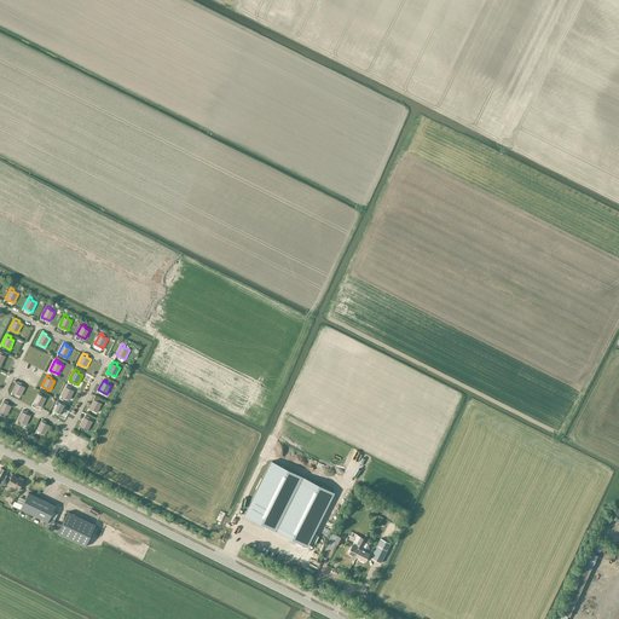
[(21,397),(25,387),(19,385),(21,382),(17,381),(17,383),(16,382),(12,392),(21,397)]
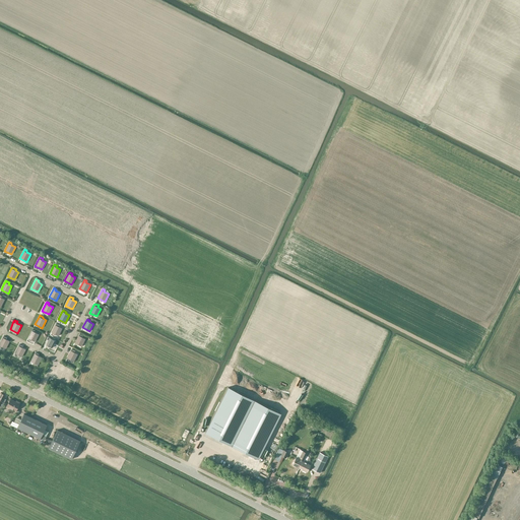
[(56,323),(55,325),(51,332),(59,336),(62,328),(59,327),(60,325),(56,323)]
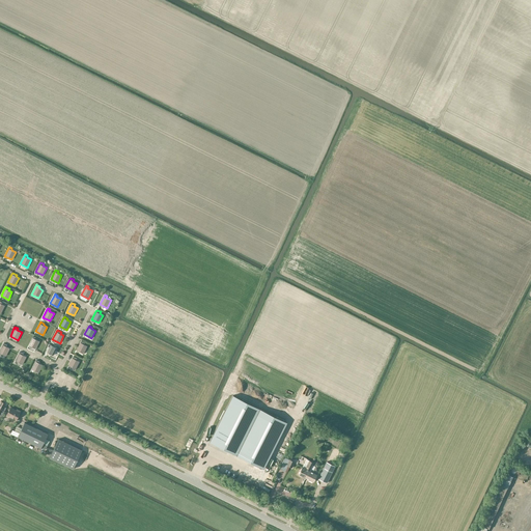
[(33,336),(32,337),(28,345),(35,350),(39,341),(35,339),(35,337),(33,336)]
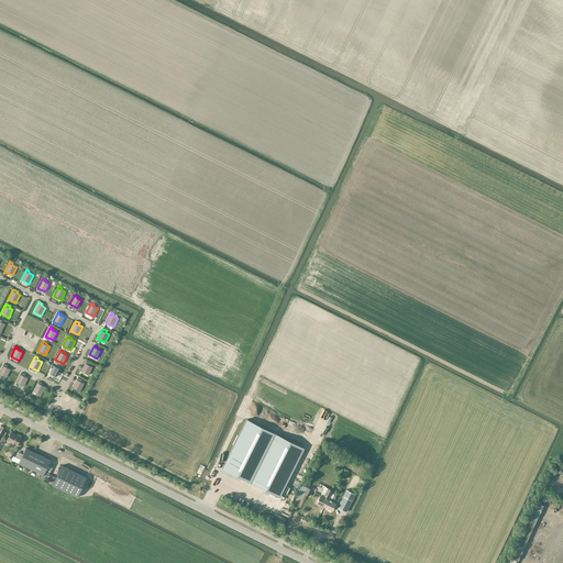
[(88,375),(92,367),(88,364),(89,363),(86,361),(85,363),(80,371),(88,375)]
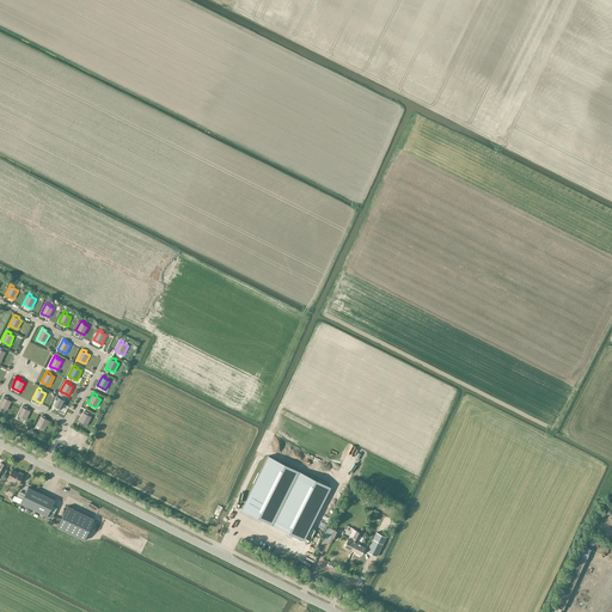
[(4,396),(0,402),(0,407),(6,410),(11,402),(7,399),(8,397),(4,396)]
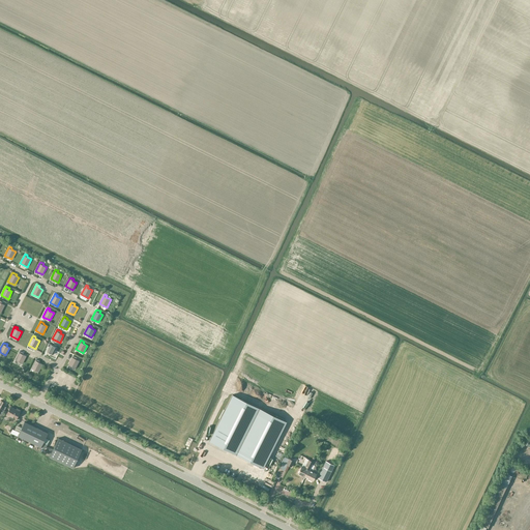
[(48,346),(49,347),(47,351),(53,355),(57,347),(51,344),(49,344),(48,346)]
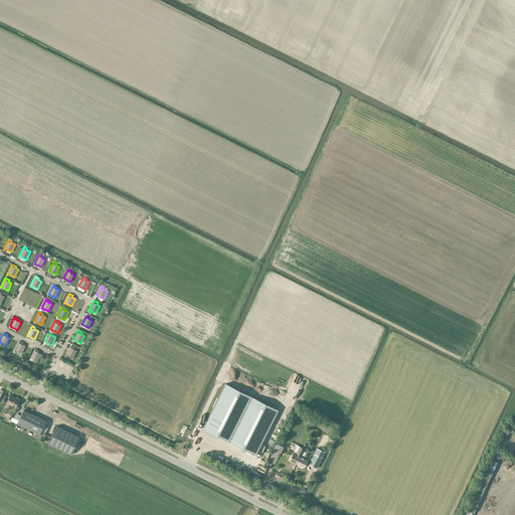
[(18,342),(14,350),(21,353),(25,346),(21,344),(21,342),(19,341),(18,342)]
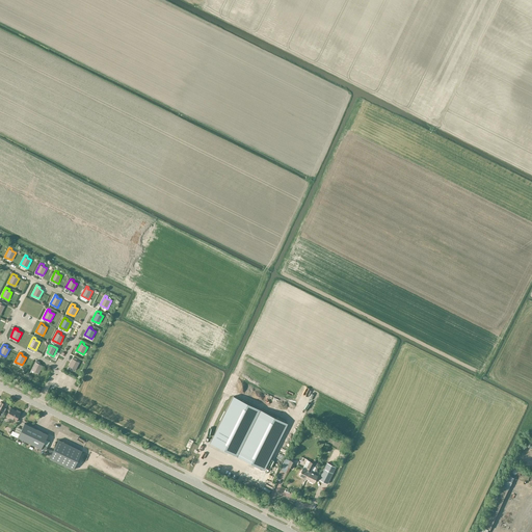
[(73,358),(69,367),(76,370),(79,363),(75,360),(76,358),(73,356),(72,358),(73,358)]
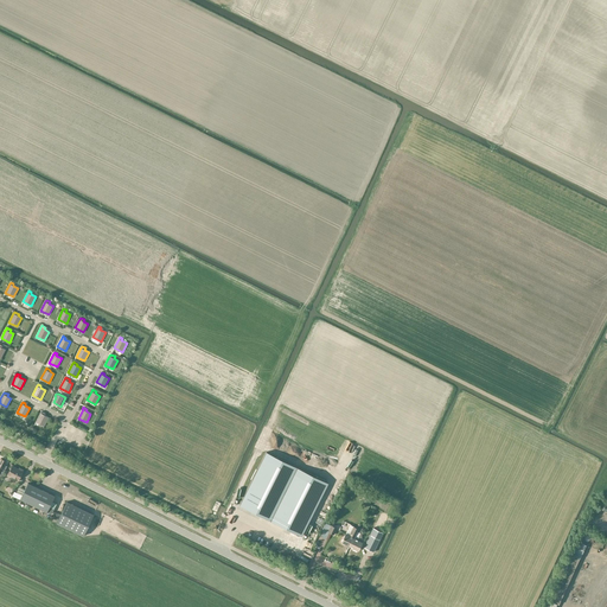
[(40,413),(36,422),(44,426),(49,417),(45,415),(45,414),(42,411),(40,413)]
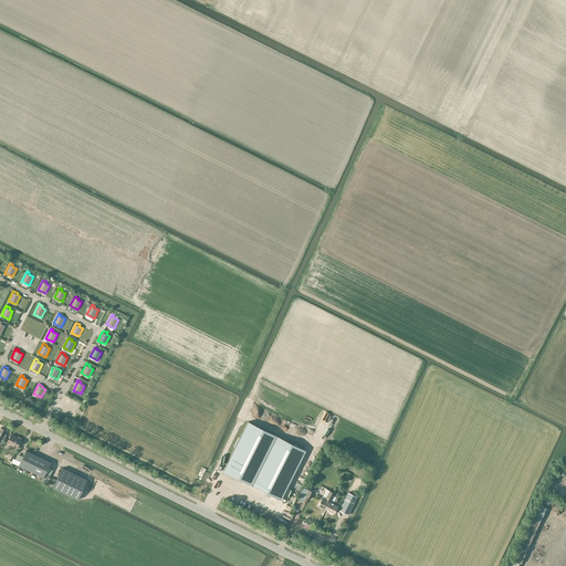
[(305,450),(249,421),(223,471),(281,500),(305,450)]
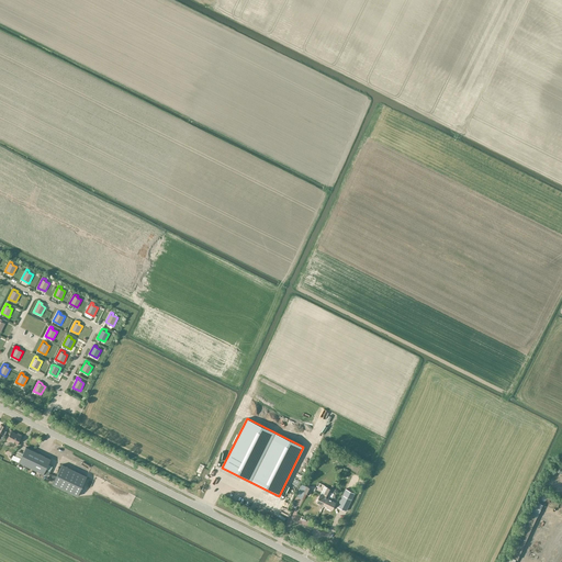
[(11,431),(7,440),(13,444),(13,442),(17,445),(22,436),(18,434),(18,435),(11,431)]
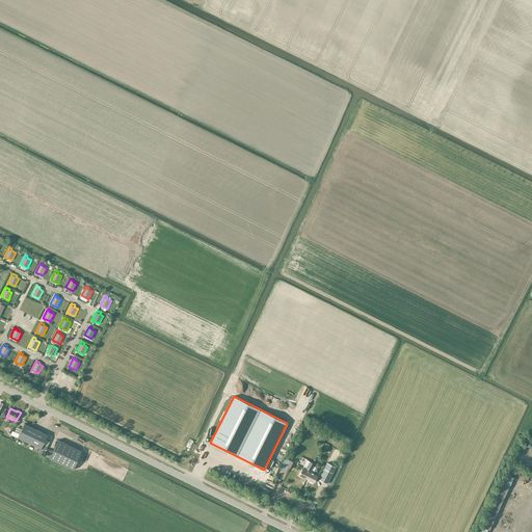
[(20,434),(18,437),(42,449),(42,448),(44,445),(48,434),(25,423),(20,434)]
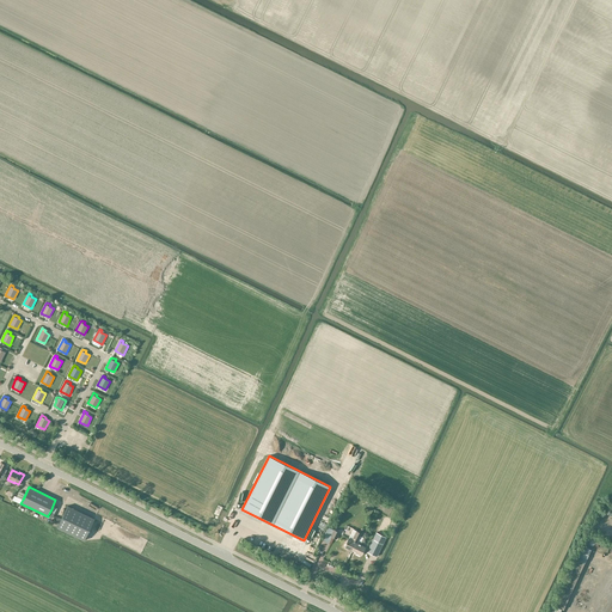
[(95,520),(67,506),(56,527),(84,542),(95,520)]
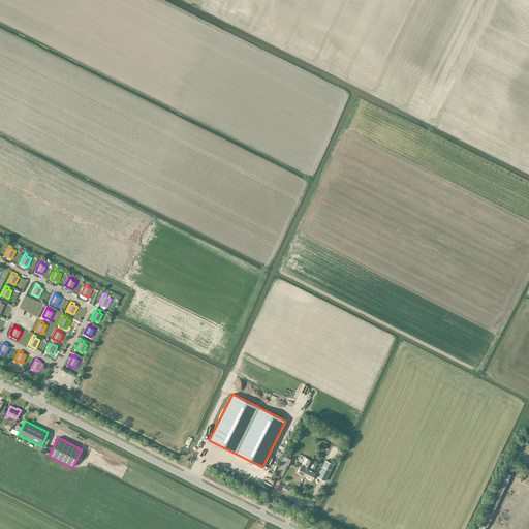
[(311,463),(312,461),(308,459),(305,458),(301,465),(298,472),(305,476),(311,463)]
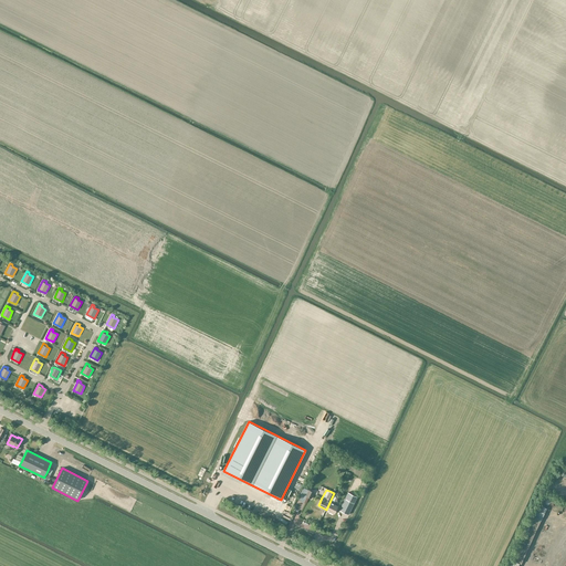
[(326,510),(334,513),(337,505),(337,498),(336,496),(338,492),(335,491),(334,493),(333,495),(326,510)]
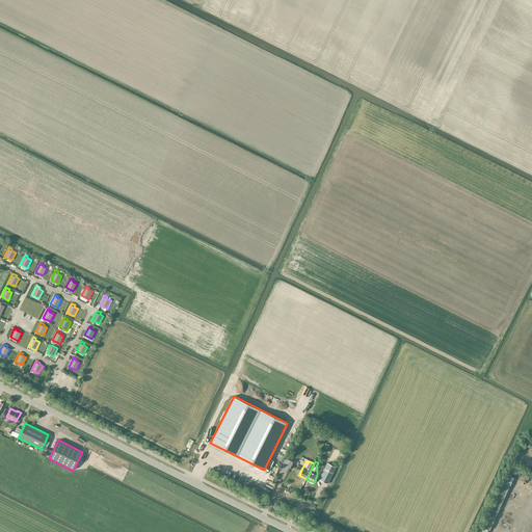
[(327,462),(319,479),(327,483),(336,467),(327,462)]
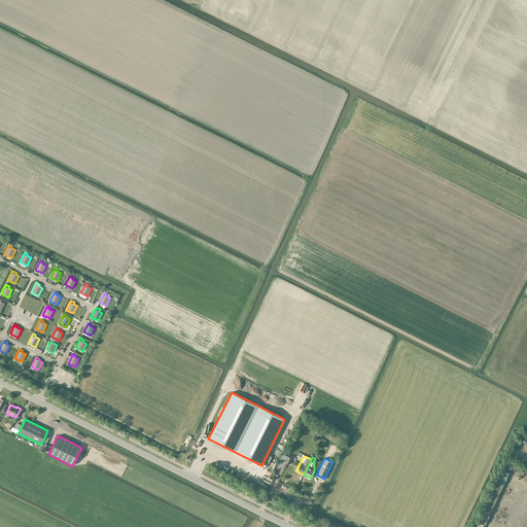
[(280,459),(277,465),(280,466),(281,464),(282,465),(281,467),(285,468),(287,463),(284,461),(282,461),(282,460),(280,459)]
